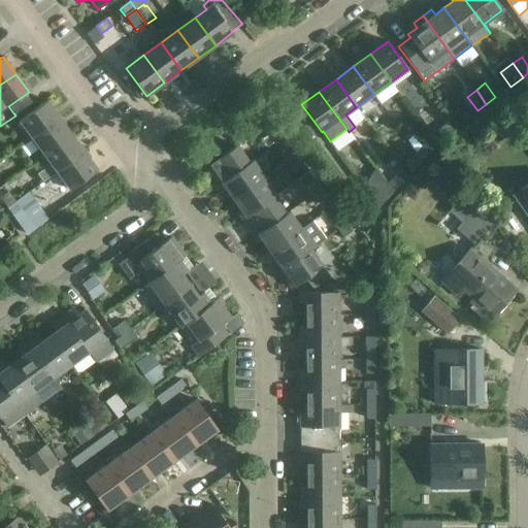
[(32,138),(59,118),(46,100),(19,121),(32,138)]
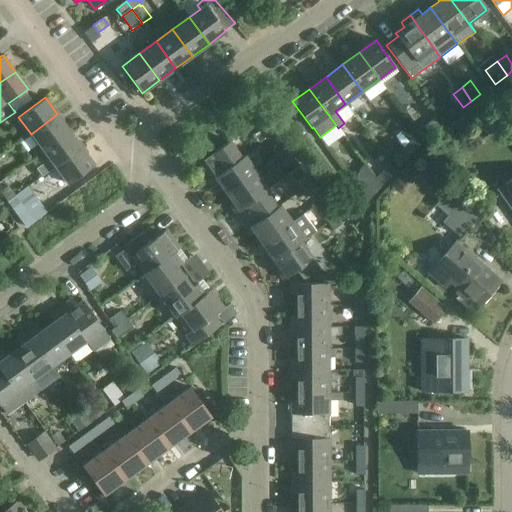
[(43,151),(70,131),(57,114),(31,134),(43,151)]
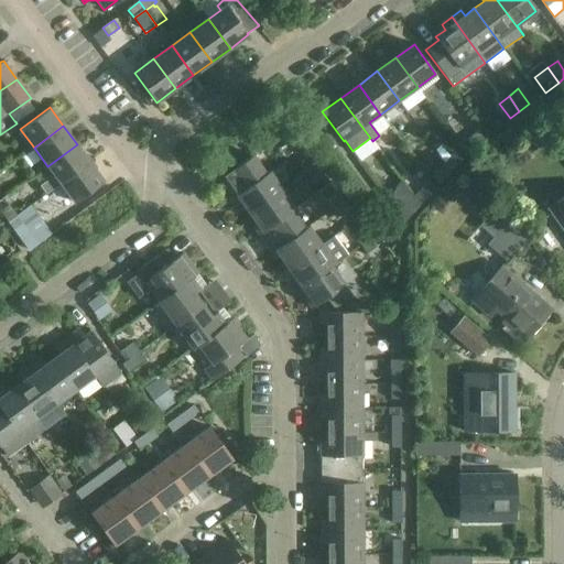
[(478,131),(466,140),(473,149),(485,140),(478,131)]
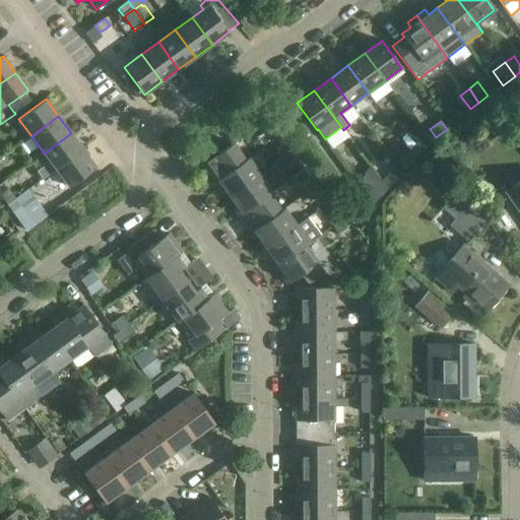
[(271,142),(280,135),(273,126),(264,133),(271,142)]
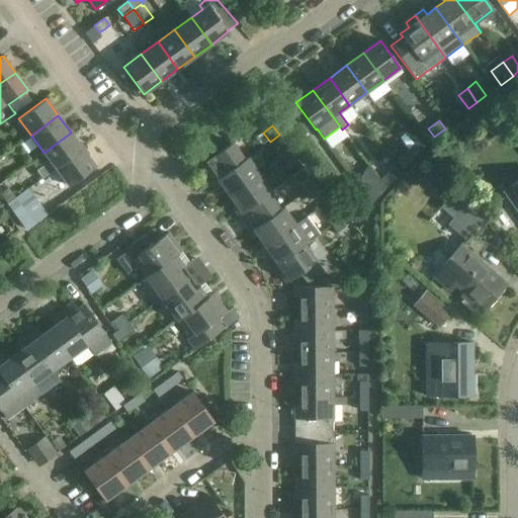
[(56,169),(83,150),(71,133),(44,153),(50,161),(36,171),(42,179),(56,169)]
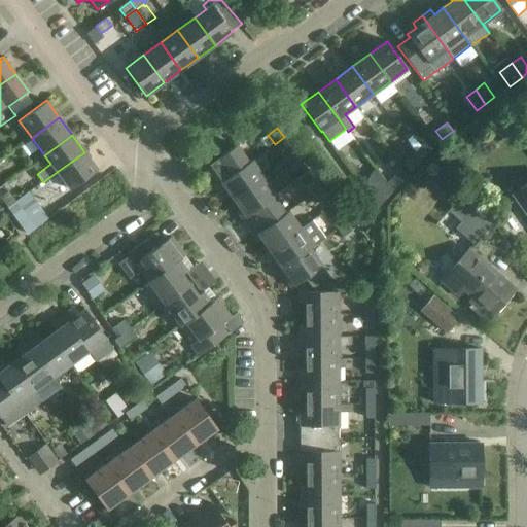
[(412,137),(407,141),(420,160),(430,147),(424,142),(421,146),(412,137)]
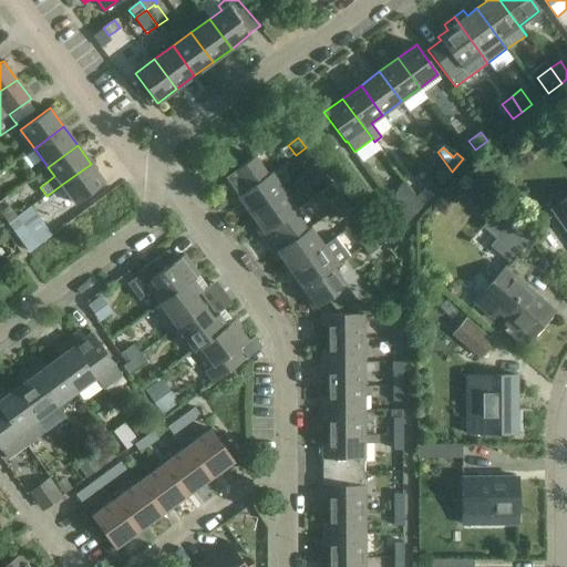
[(234,199),(271,173),(271,172),(267,175),(254,156),(220,179),(234,199)]
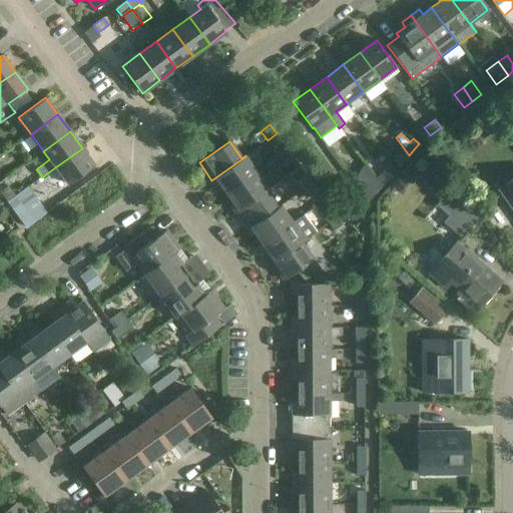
[(280,156),(289,150),(282,141),(273,148),(280,156)]
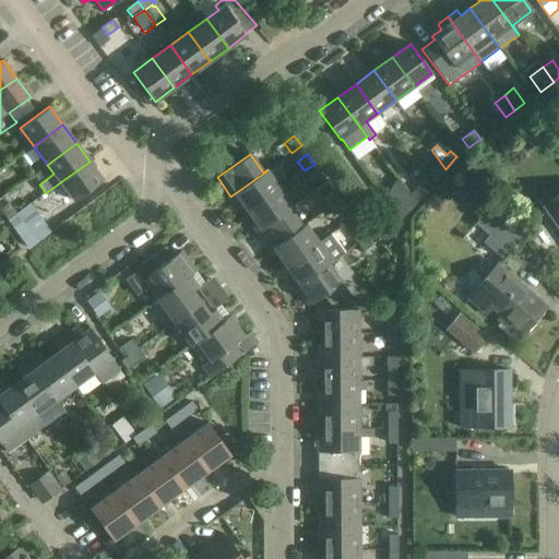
[(60,182),(73,201),(103,179),(90,162),(60,182)]
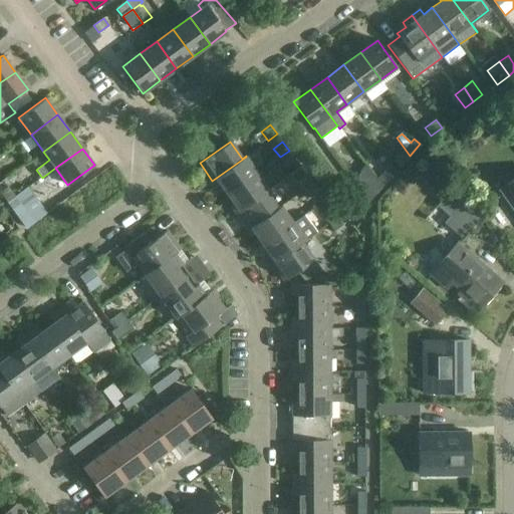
[(410,156),(405,149),(394,162),(400,167),(410,156)]
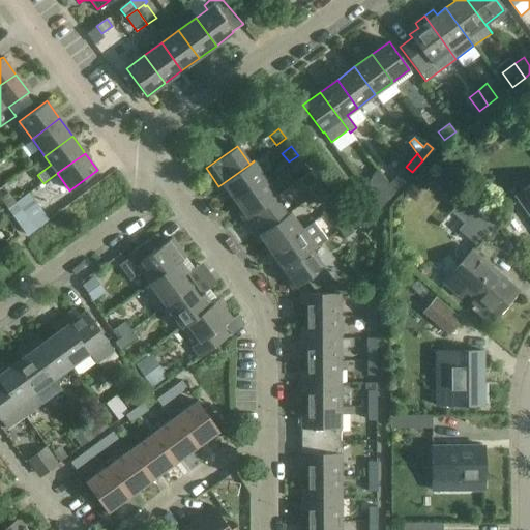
[(295,171),(304,164),(298,155),(289,162),(295,171)]
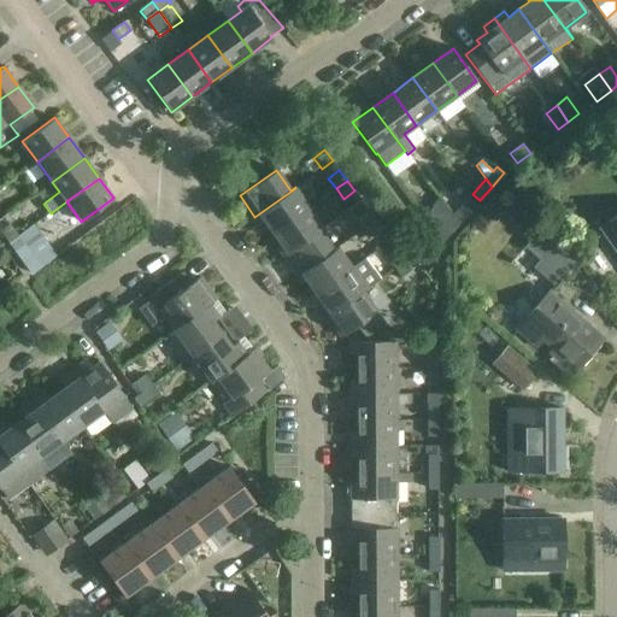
[(272,234),(309,207),(295,188),(254,217),(256,217),(259,215),(272,234)]
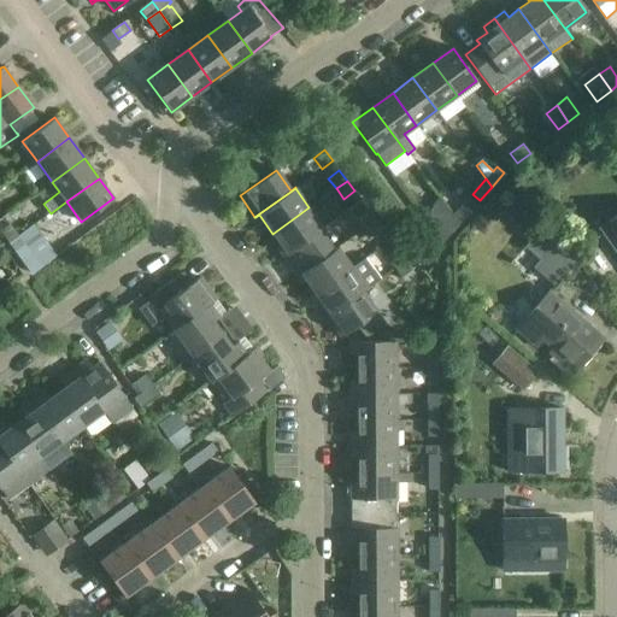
[(434,235),(452,216),(438,197),(438,198),(436,198),(435,199),(435,200),(434,200),(434,201),(433,203),(433,204),(432,205),(432,206),(430,207),(430,209),(430,210),(430,211),(430,212),(430,213),(429,215),(429,216),(429,217),(429,218),(429,219),(429,221),(429,222),(429,223),(430,224),(430,225),(430,227),(430,228),(432,229),(432,230),(433,231),(433,233),(434,234),(434,235)]
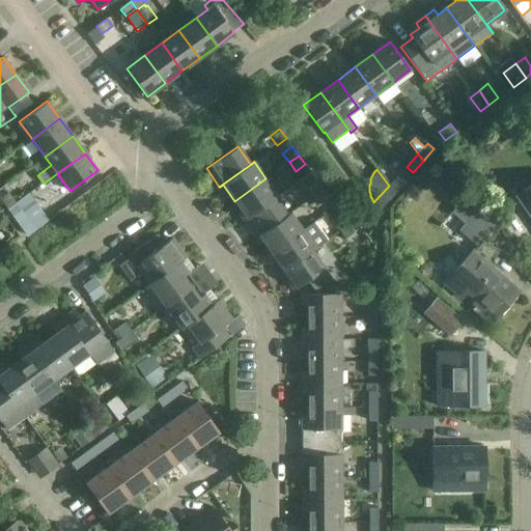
[(394,194),(406,182),(398,175),(389,186),(394,194)]
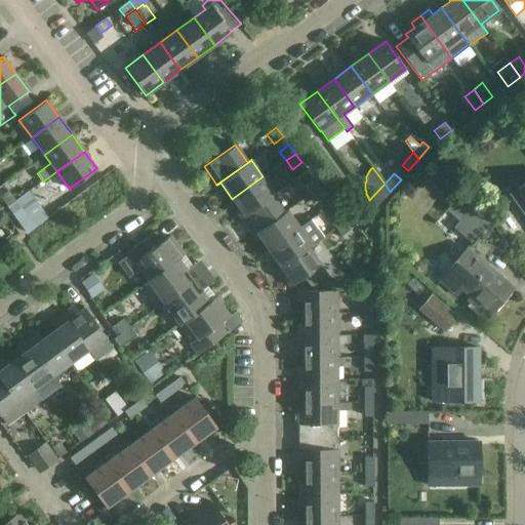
[(241,218),(275,194),(263,176),(232,199),(244,215),(240,217),(241,218)]
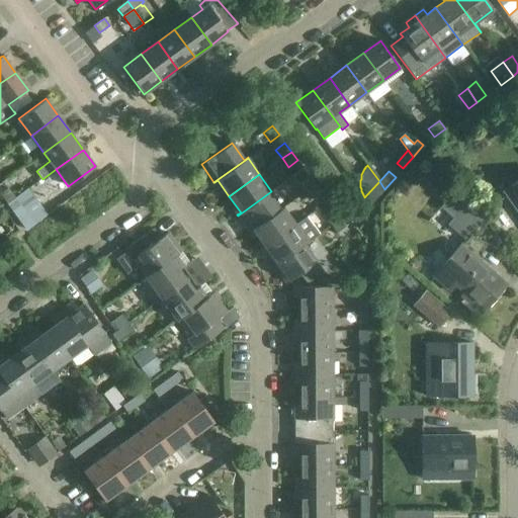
[(307,191),(316,185),(309,176),(299,183),(307,191)]
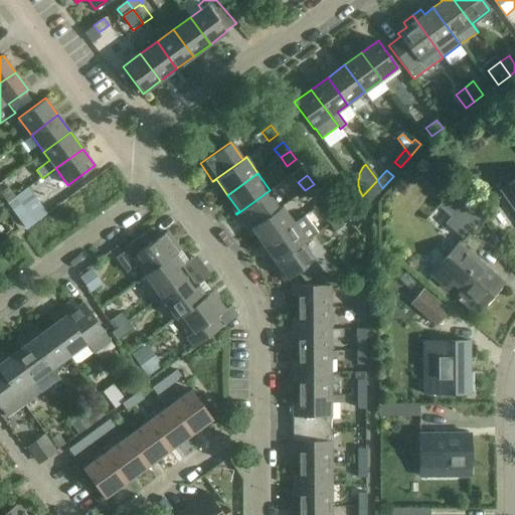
[(7,178),(0,182),(0,191),(11,183),(7,178)]
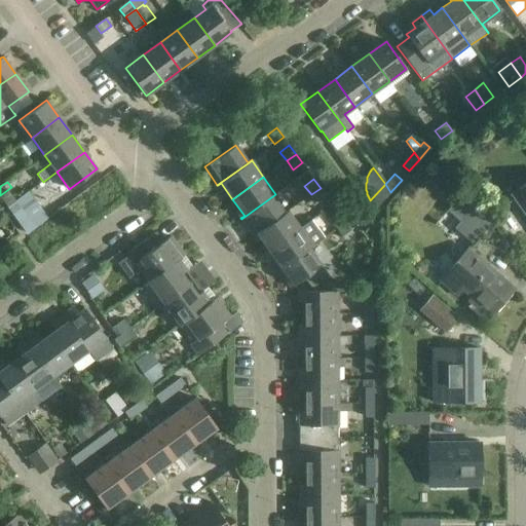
[(376,208),(390,192),(385,184),(370,200),(376,208)]
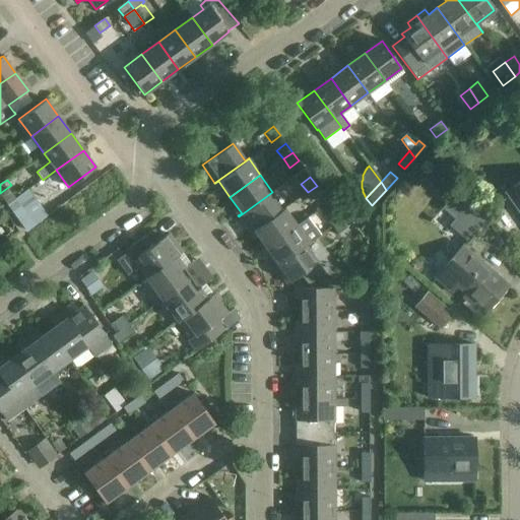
[(519,183),(506,193),(519,211),(519,183)]
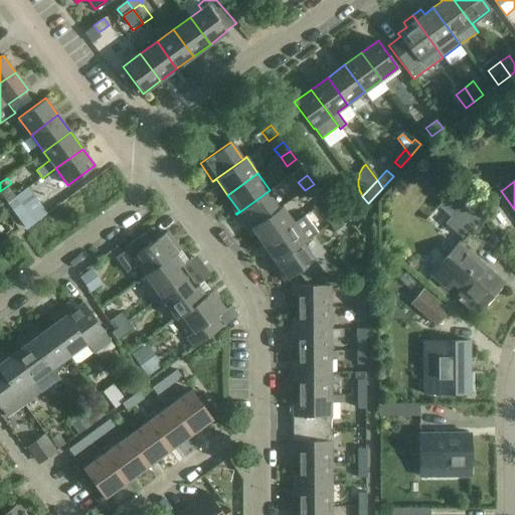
[(311,199),(320,193),(314,184),(305,190),(311,199)]
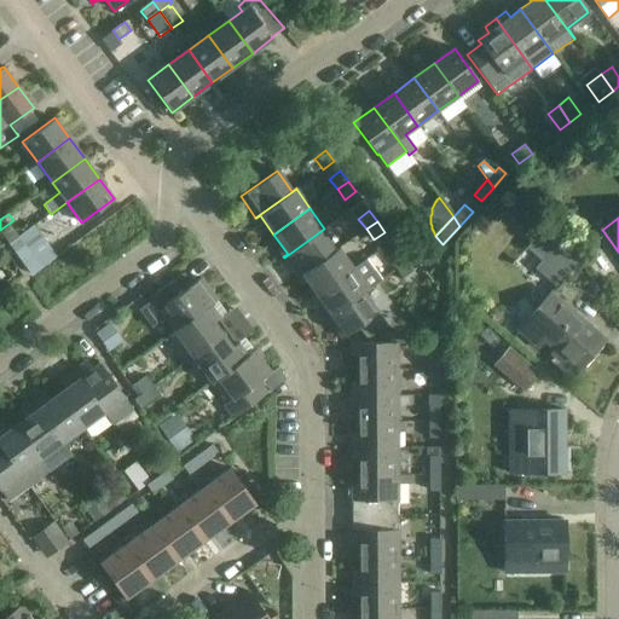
[(9,242),(17,236),(10,225),(0,231),(9,242)]
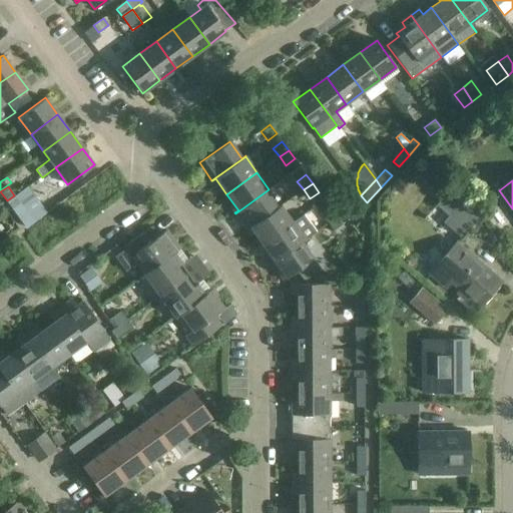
[(443,222),(461,238),(480,217),(464,199),(451,188),(436,204),(449,215),(443,222)]
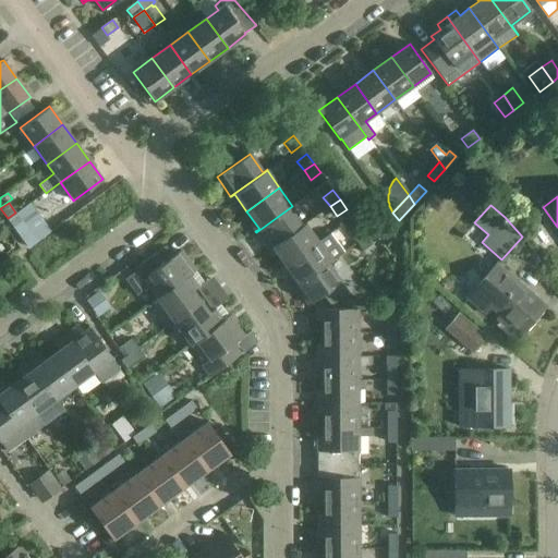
[(269,251),(305,225),(305,223),(301,226),(290,209),(293,206),(292,206),(256,232),(269,251)]
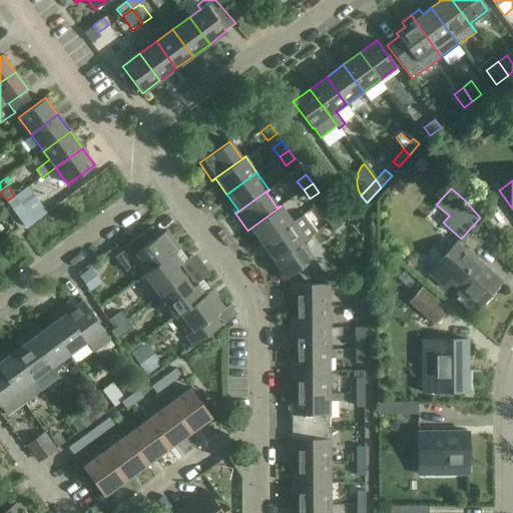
[(35,195),(14,210),(15,212),(26,227),(47,211),(35,195)]
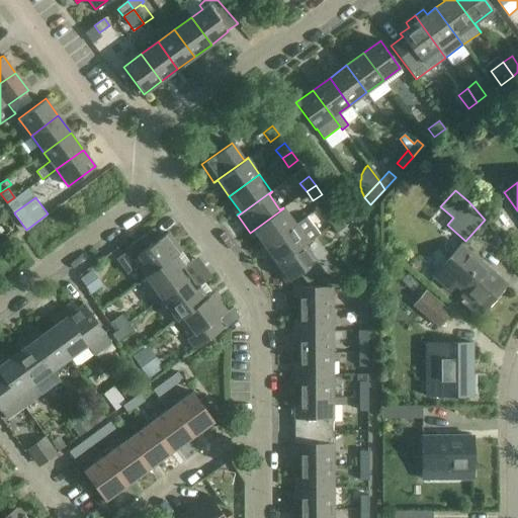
[(265,247),(295,225),(283,208),(250,233),(253,231),(265,247)]
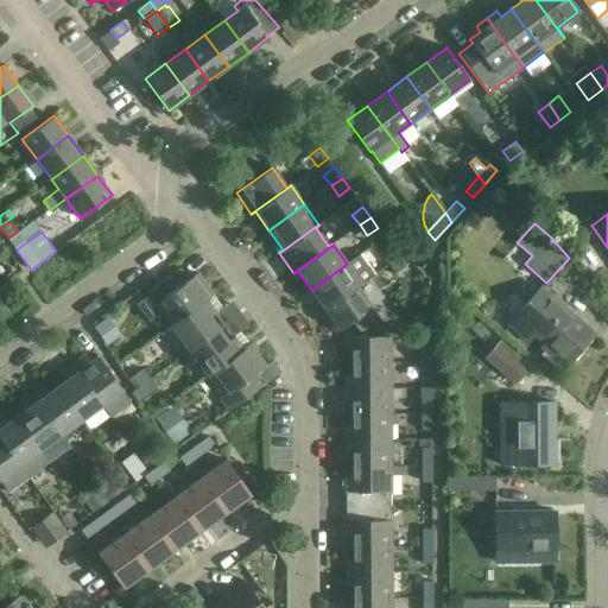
[(388,264),(399,255),(391,245),(381,253),(388,264)]
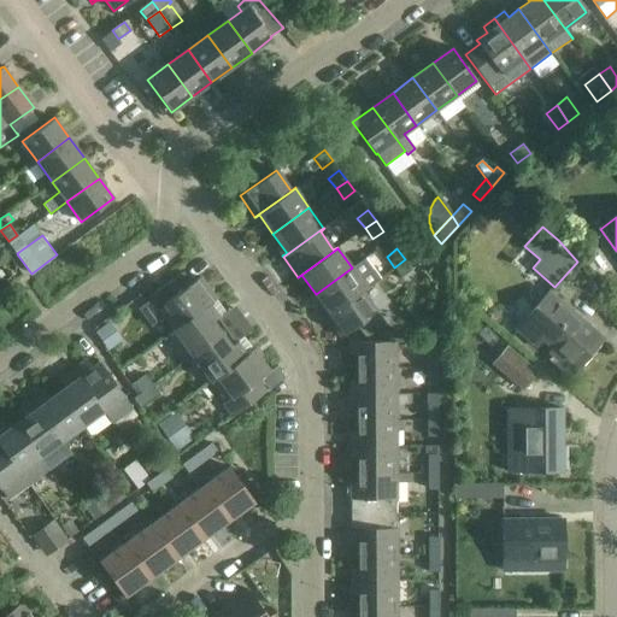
[(363,292),(380,278),(365,259),(352,268),(316,294),(329,313),(325,316),(325,317),(363,291),(363,292)]
